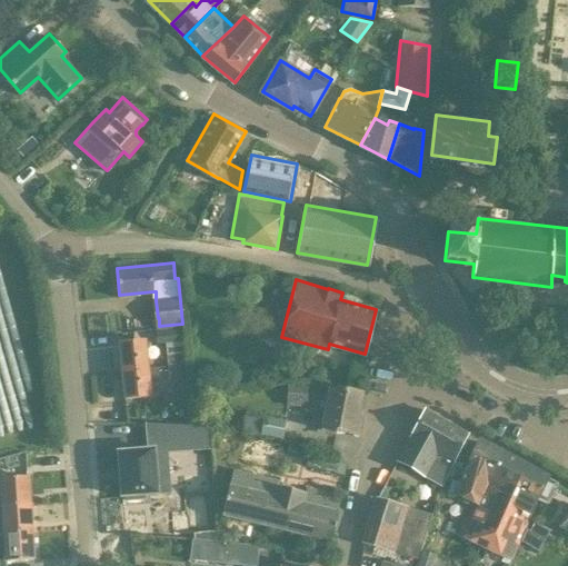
[(119,340),(122,369),(148,366),(145,338),(119,340)]
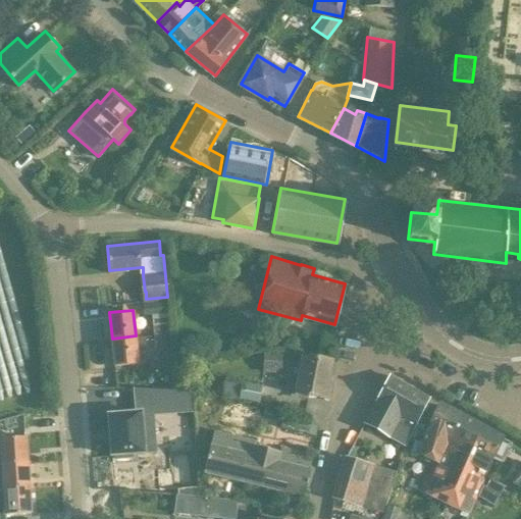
[(154,334),(167,332),(165,321),(153,322),(154,334)]
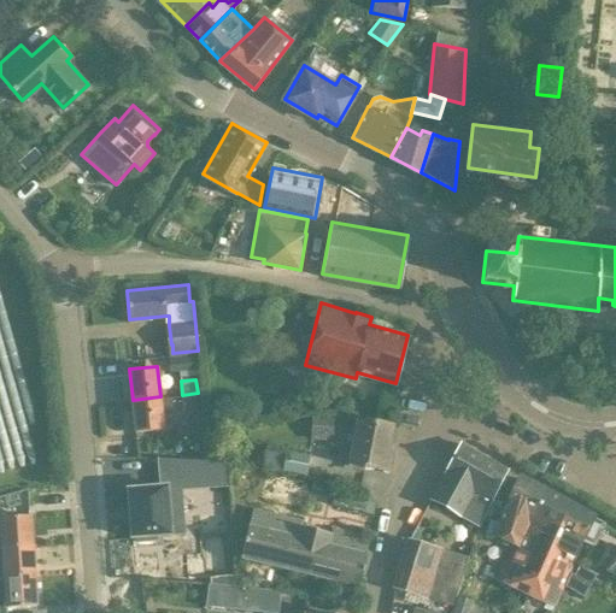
[(198,407),(198,393),(182,395),(183,408),(198,407)]
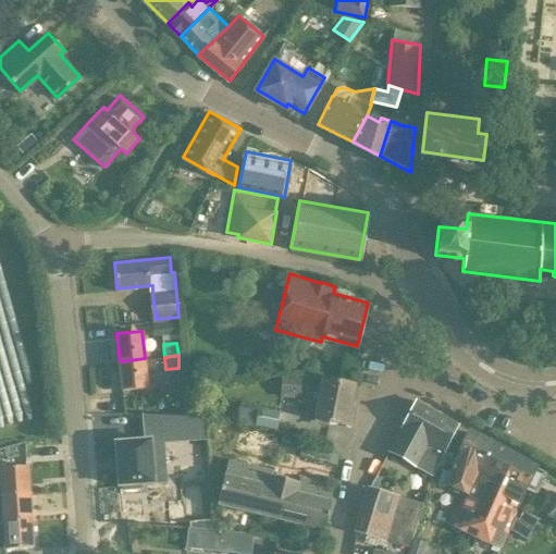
[(120,361),(122,390),(148,386),(146,373),(157,372),(156,357),(145,358),(120,361)]
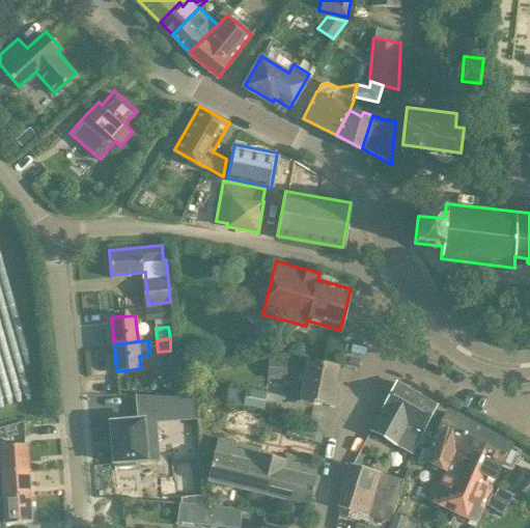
[(286,374),(287,359),(269,357),(268,373),(286,374)]
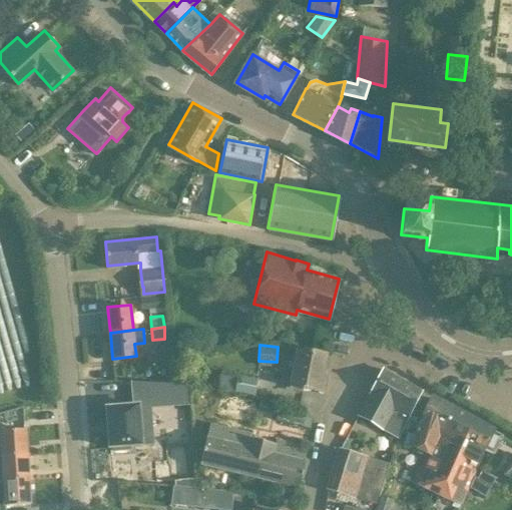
[(323,391),(327,371),(323,371),(327,353),(298,347),(291,385),(323,391)]
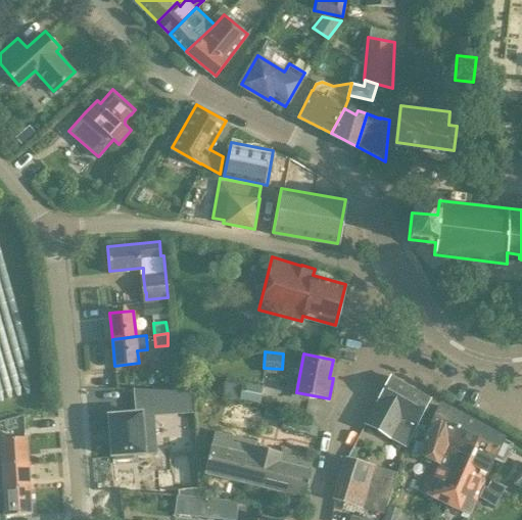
[(404,443),(417,422),(430,397),(413,388),(390,375),(377,400),(365,423),(387,434),(404,443)]
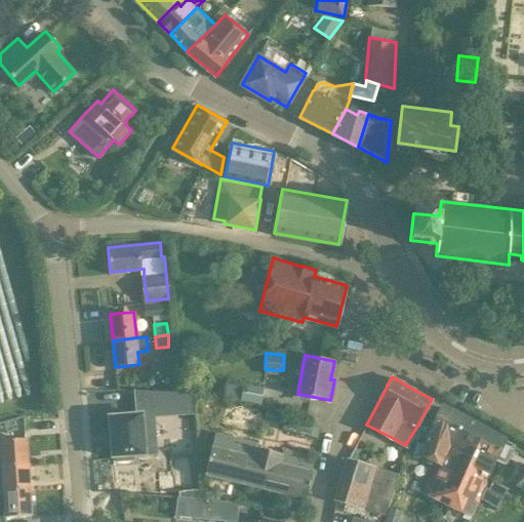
[(263,399),(265,386),(243,380),(240,395),(263,399)]
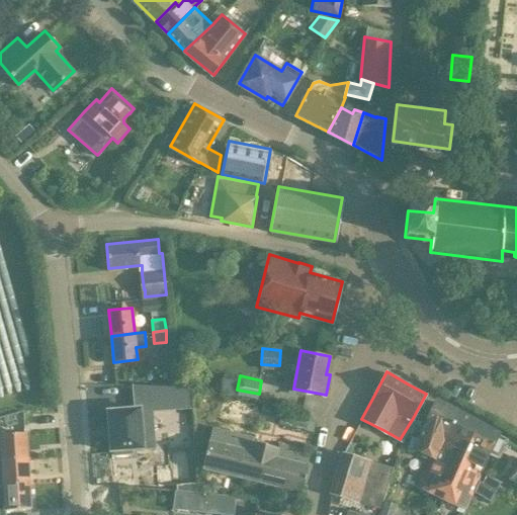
[(277,418),(281,405),(263,399),(259,412),(277,418)]
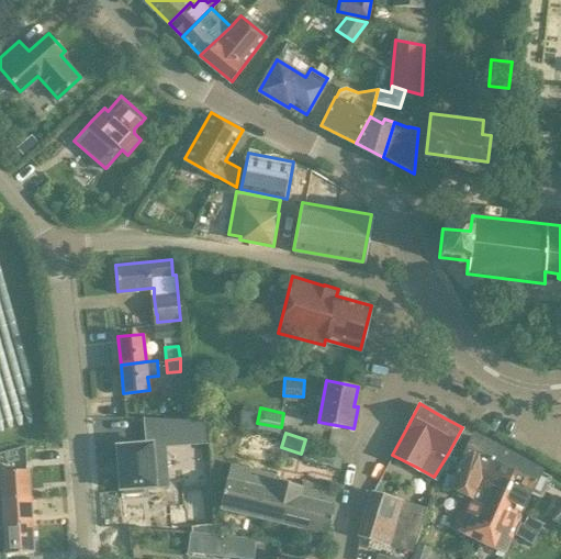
[(473,434),(457,469),(452,487),(468,494),(472,496),(480,481),(496,446),(473,434)]
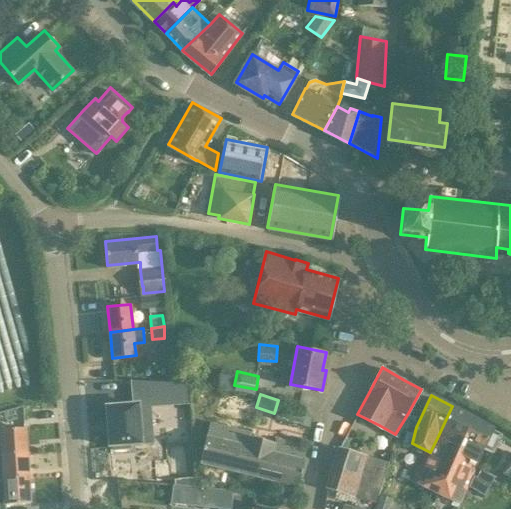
[(416,482),(438,492),(472,417),(452,406),(437,438),(430,452),(426,450),(421,463),(418,462),(411,479),(416,482)]
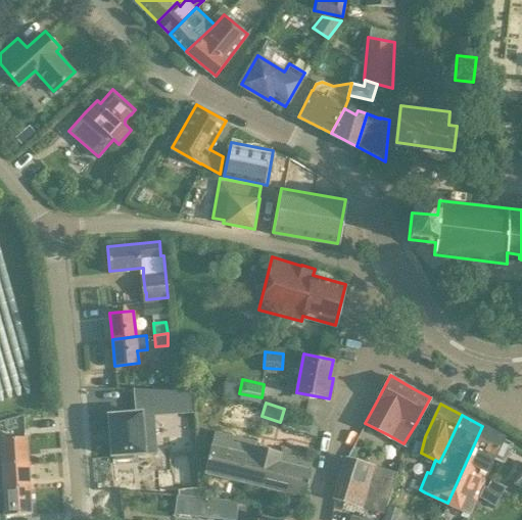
[(160,418),(109,420),(111,462),(162,459),(160,418)]
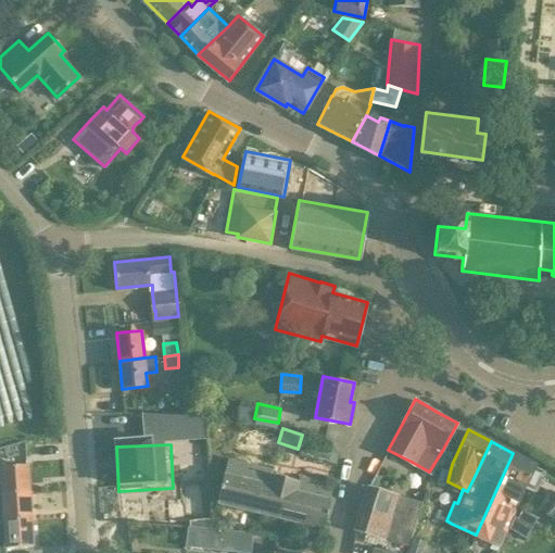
[(535,465),(513,453),(476,535),(500,545),(527,486),(537,490),(545,472),(535,465)]
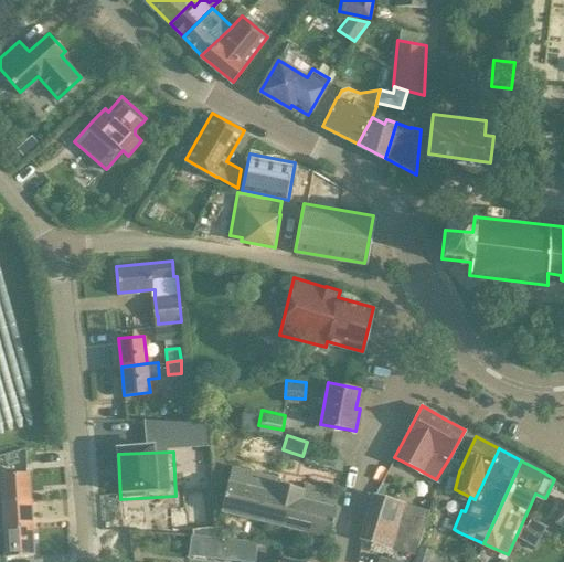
[(275,480),(277,475),(233,464),(232,464),(221,509),(329,534),(337,506),(336,506),(339,490),(330,487),(305,481),(302,487),(275,480)]
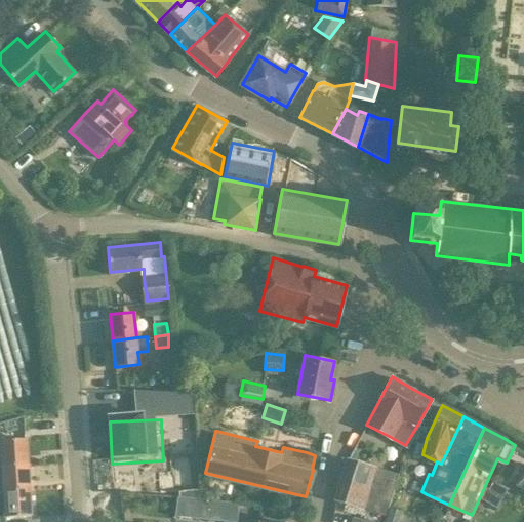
[(0,465),(2,466),(29,464),(27,438),(0,439),(1,453),(0,452),(0,465)]
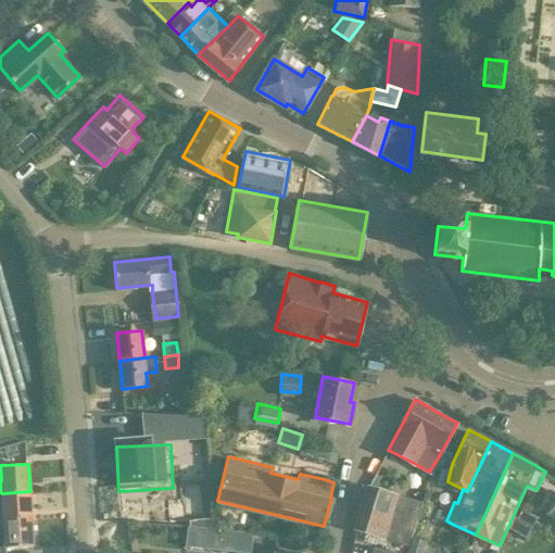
[(420,500),(368,485),(355,528),(386,538),(383,545),(398,550),(401,542),(407,544),(420,500)]
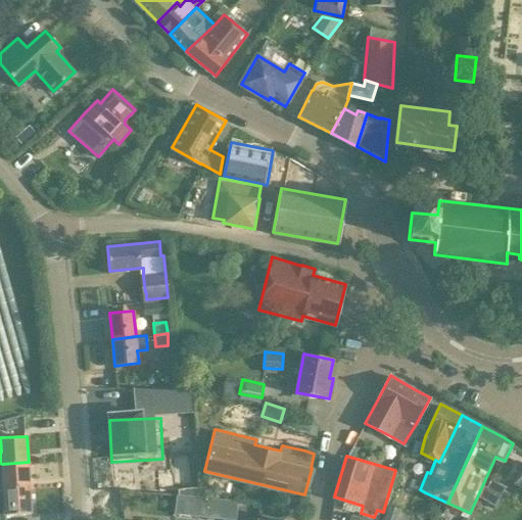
[(515,482),(521,485),(521,461),(516,458),(506,477),(515,482)]
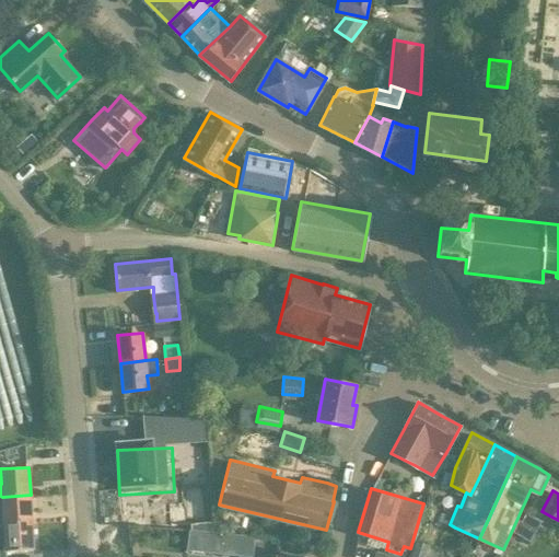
[(0,523),(3,523),(32,522),(31,495),(2,497),(2,510),(0,510),(0,523)]
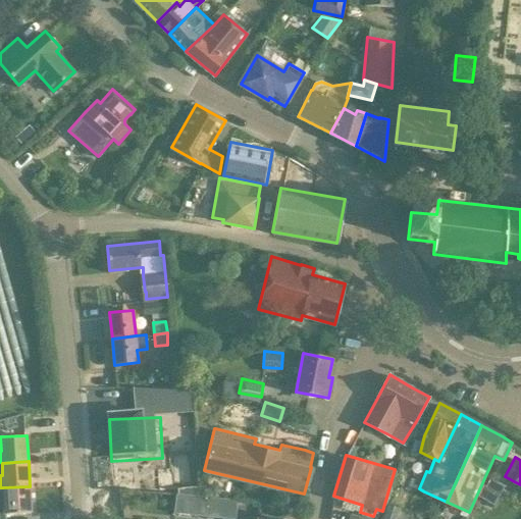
[(505,483),(490,475),(485,485),(500,494),(505,483)]
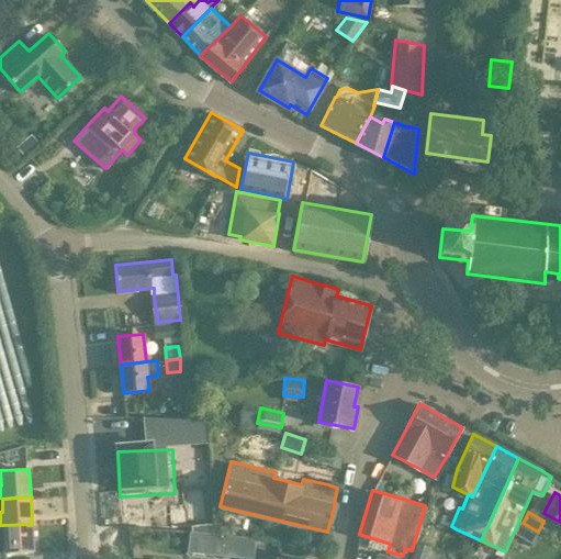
[(7,558),(7,552),(34,551),(32,524),(3,525),(4,536),(0,536),(0,558),(7,558)]
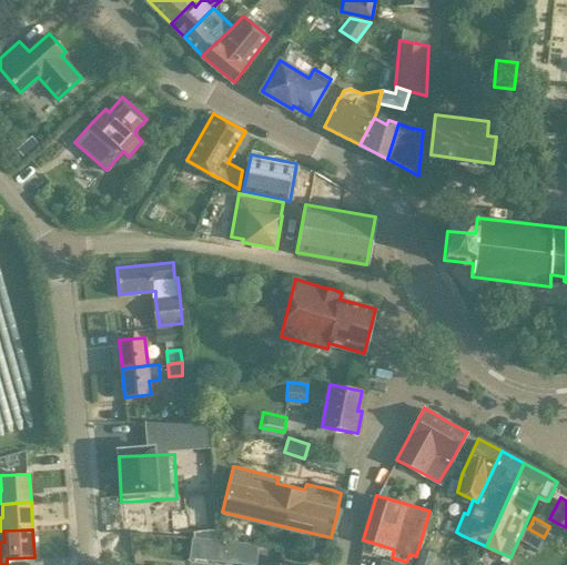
[(244,542),(194,536),(191,557),(242,563),(244,542)]
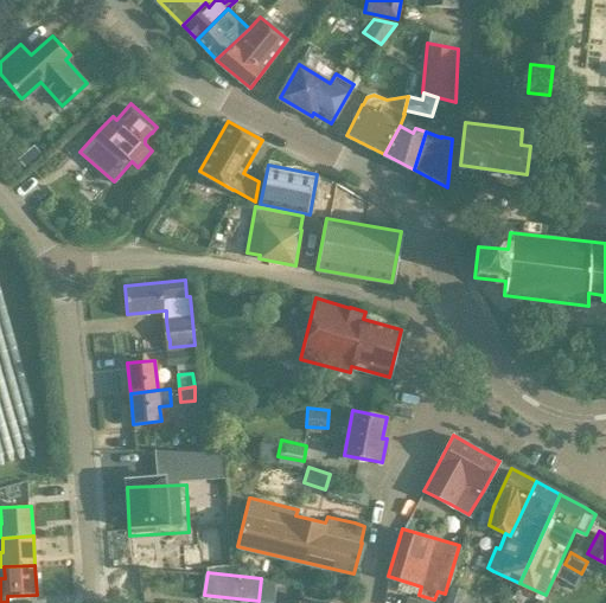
[(445,594),(441,602),(474,602),(477,596),(466,592),(467,590),(448,584),(445,594)]
